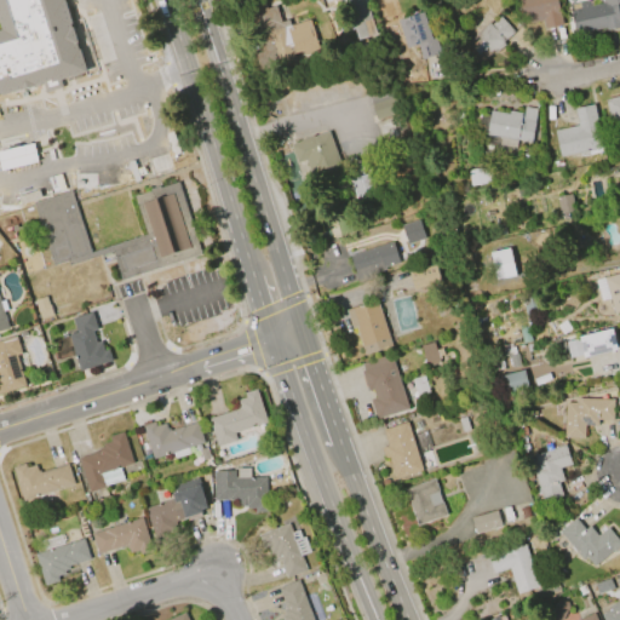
[(352,23),(344,0),(365,0),(375,34),(357,40),(354,29),(350,32),(348,24),(352,23)]
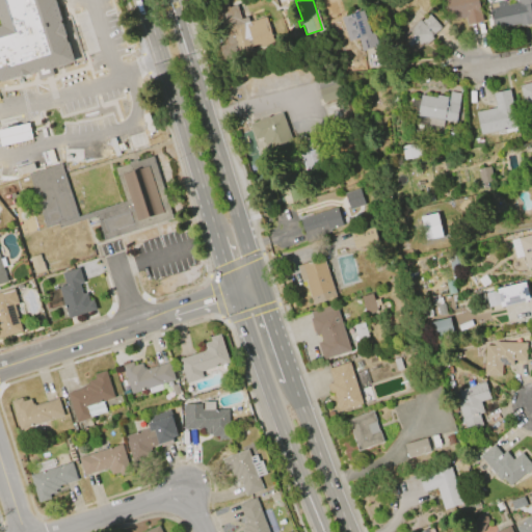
[(450,21),(445,0),(477,0),(482,22),(468,25),(466,18),(450,21)]
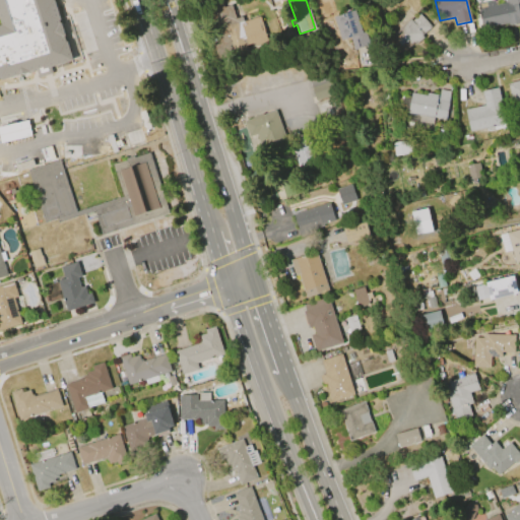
[(494,5),(506,3),(505,0),(519,0),(519,2),(517,3),(519,17),(519,22),(508,25),(508,23),(497,25),(498,28),(483,30),(477,5),(493,1),(494,5)]
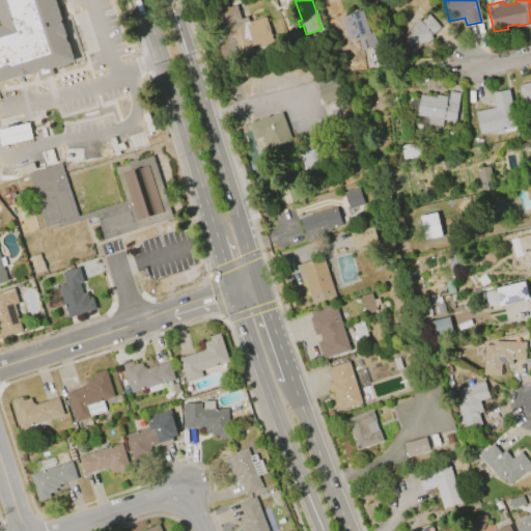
[(264,17),(275,44),(260,49),(258,44),(251,47),(253,52),(222,62),(217,47),(223,44),(220,34),(227,32),(226,28),(219,30),(211,7),(225,1),(227,7),(234,5),(240,20),(246,17),(248,23),(264,17)]
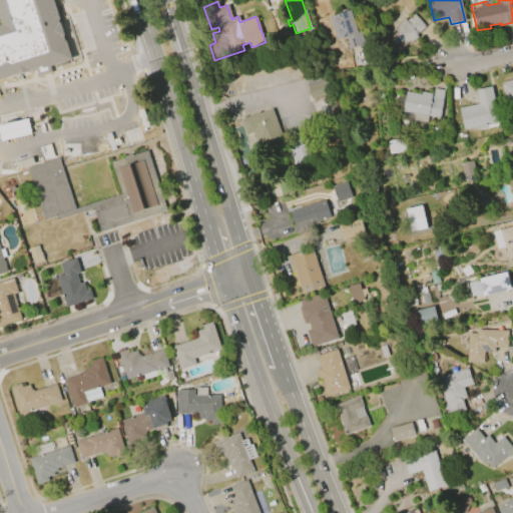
[(349,49),(345,37),(336,40),(329,17),(353,9),(364,44),(349,49)]
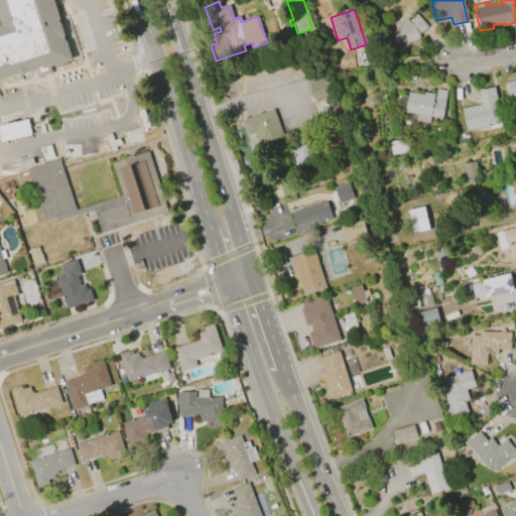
[(415,14),(427,27),(419,34),(420,36),(412,44),(410,42),(399,53),(385,37),(406,18),(408,20),(415,14)]
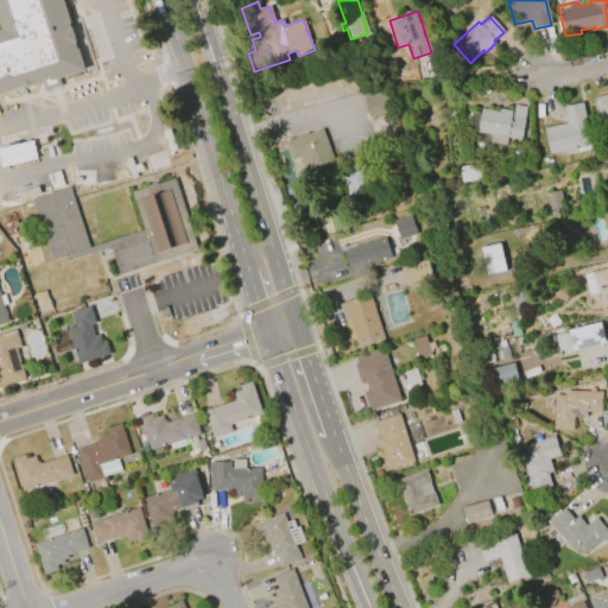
[(393,109),(369,118),(361,94),(385,87),(393,109)]
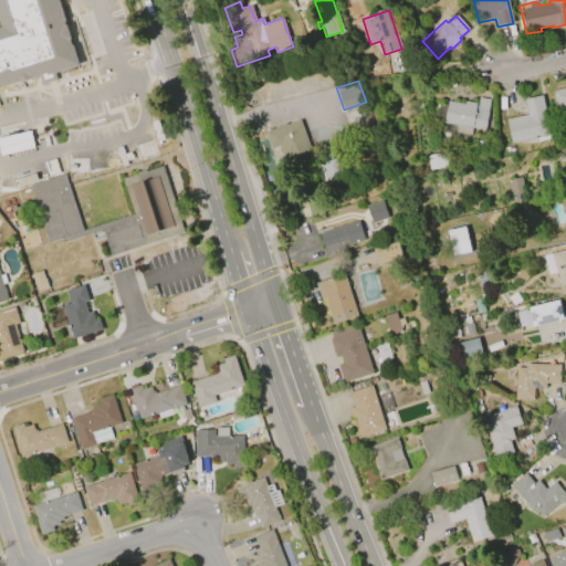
[(552,92),(565,87),(565,109),(558,113),(552,92)]
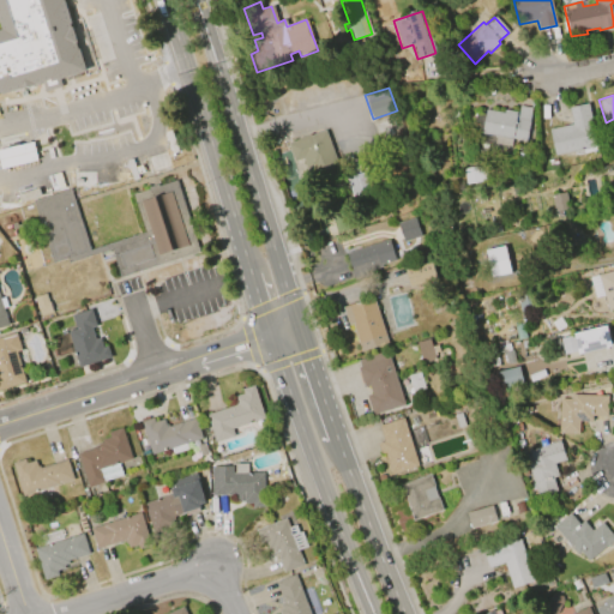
[(548,130),(571,125),(567,108),(587,103),(596,146),(595,148),(596,151),(584,154),(583,150),(553,156),(548,130)]
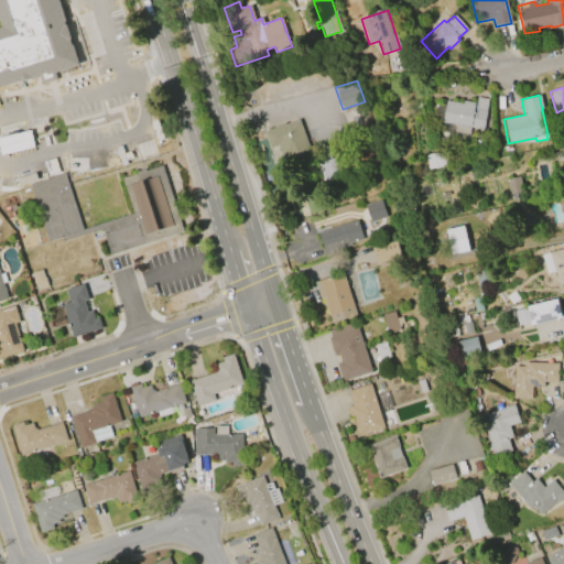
[(487,99),(483,129),(470,127),(469,134),(453,132),(454,125),(442,122),(442,121),(434,120),(436,101),(445,102),(445,100),(463,104),(463,101),(475,104),(476,98),(487,99)]
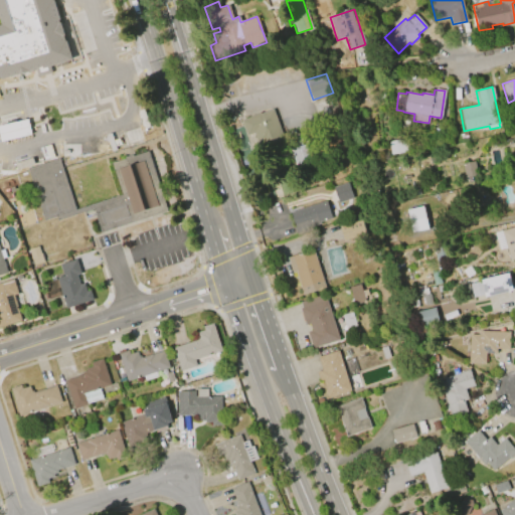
[(273,109),(283,138),(259,146),(253,133),(245,136),(240,120),(249,117),(249,116),(260,113),(273,109)]
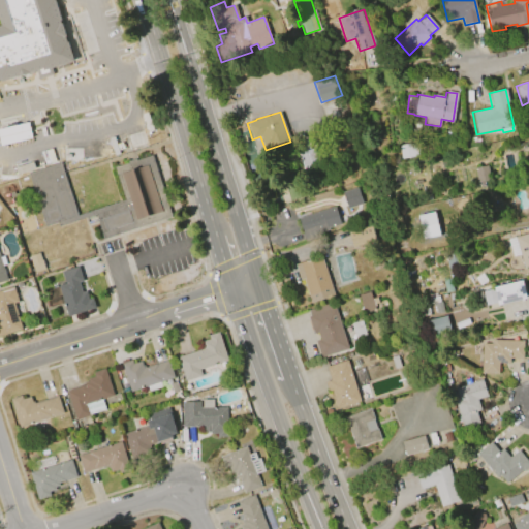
[(414,142),(417,156),(401,159),(398,145),(414,142)]
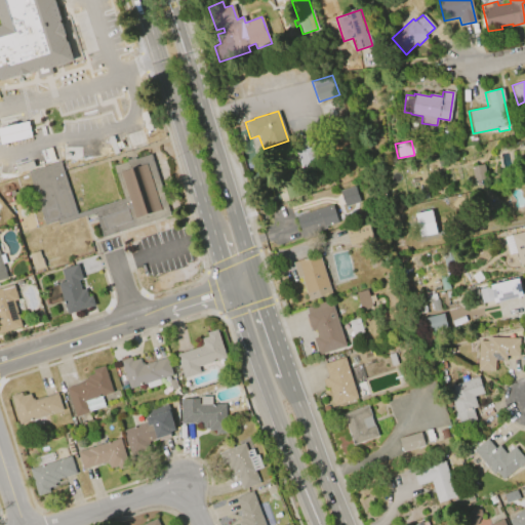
[(317,162),(312,147),(296,153),(301,167),(317,162)]
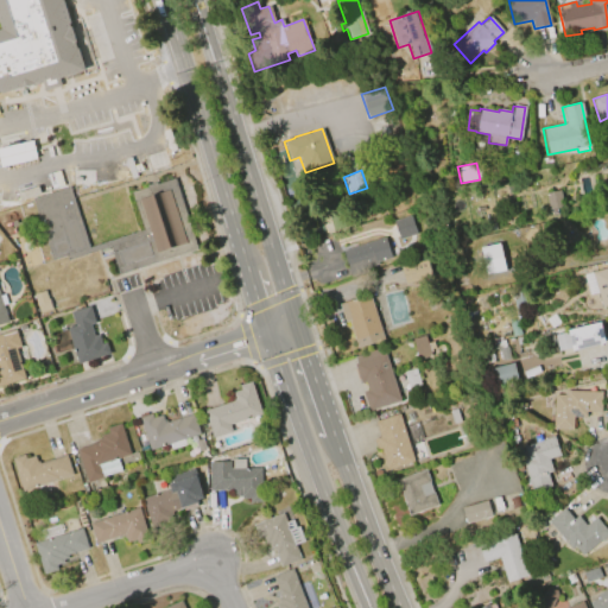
[(175,178),(198,249),(118,276),(108,248),(67,261),(65,258),(52,261),(31,198),(69,187),(89,247),(144,229),(132,192),(147,188),(147,185),(156,183),(156,184),(175,178)]
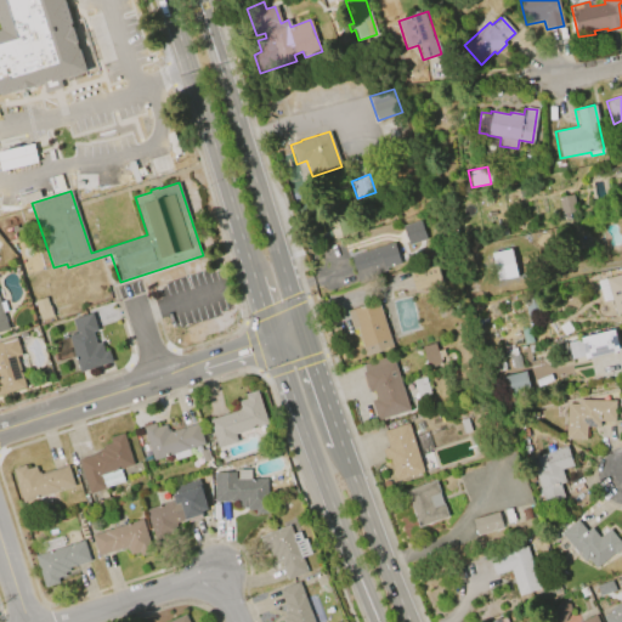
[(561,215),(558,198),(572,194),(577,211),(561,215)]
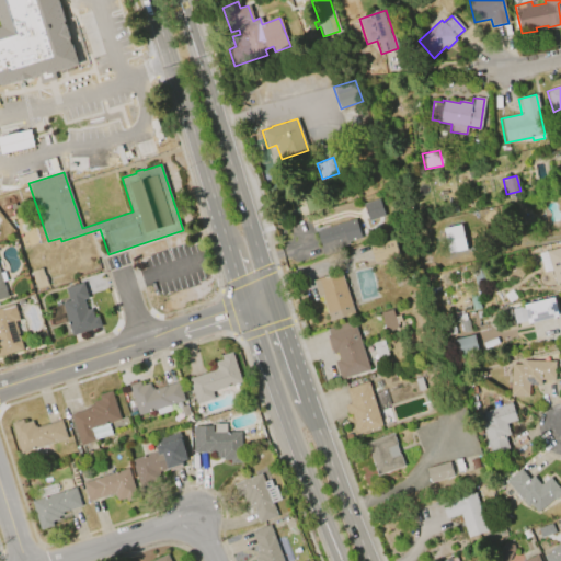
[(384,216),(368,221),(363,204),(378,198),(384,216)]
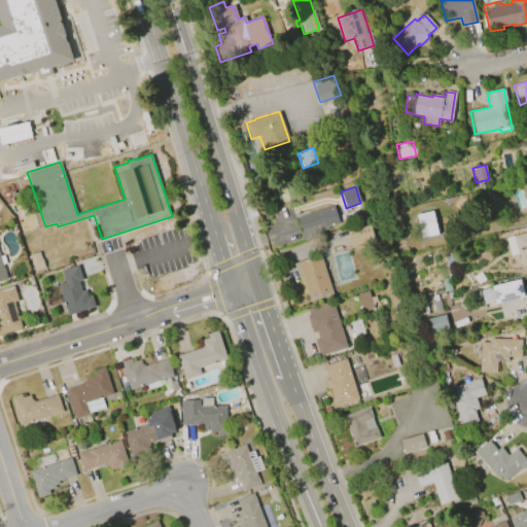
[(296,217),(334,205),(340,223),(326,227),(327,230),(320,232),(320,234),(305,239),(296,217)]
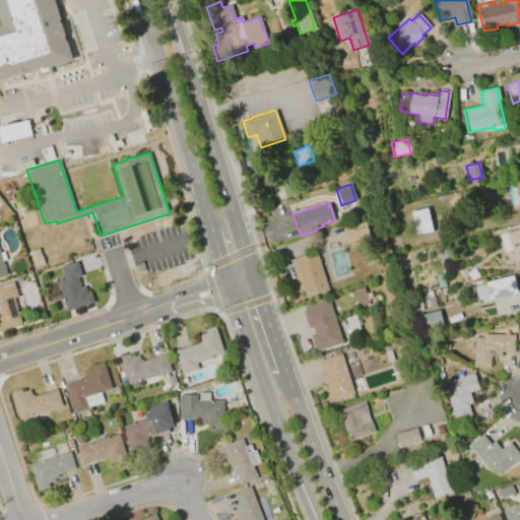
[(414,235),(432,232),(429,209),(411,211),(414,235)]
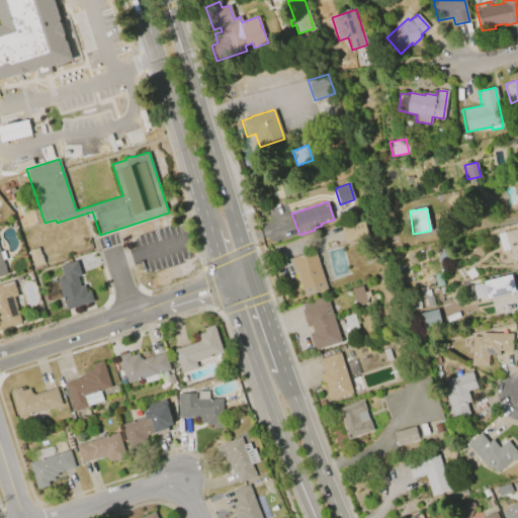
[(342,228),(364,221),(369,235),(346,242),(342,228)]
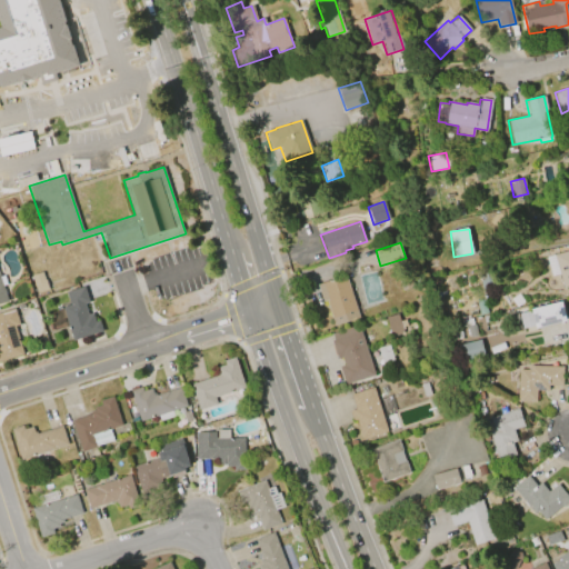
[(568,285),(561,288),(552,256),(568,250),(568,285)]
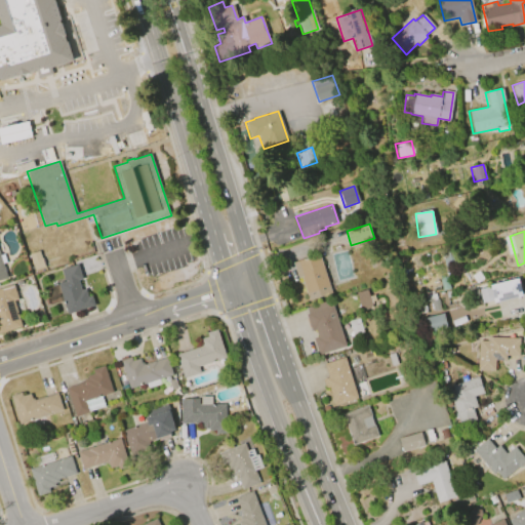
[(44,267),(35,270),(30,254),(39,251),(44,267)]
